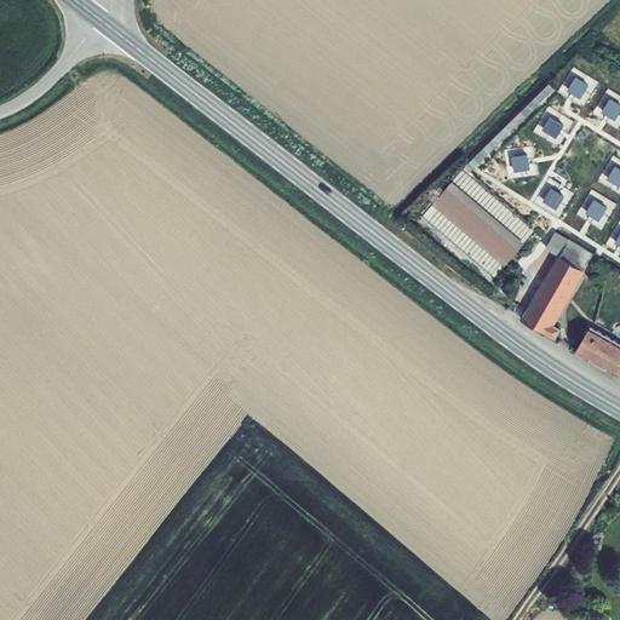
[(590,85),(577,76),(568,91),(581,99),(590,85)]
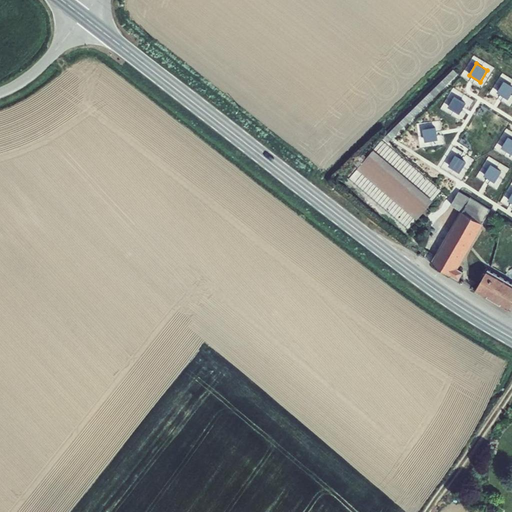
[(452,67),(382,136),(388,142),(458,74),(452,67)]
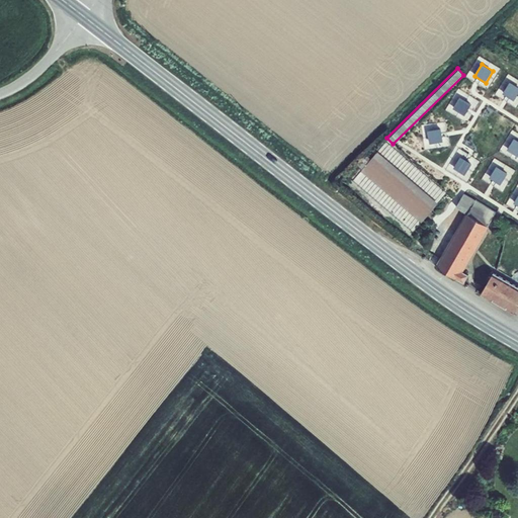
[(517,94),(517,86),(510,82),(503,93),(514,100),(517,94)]
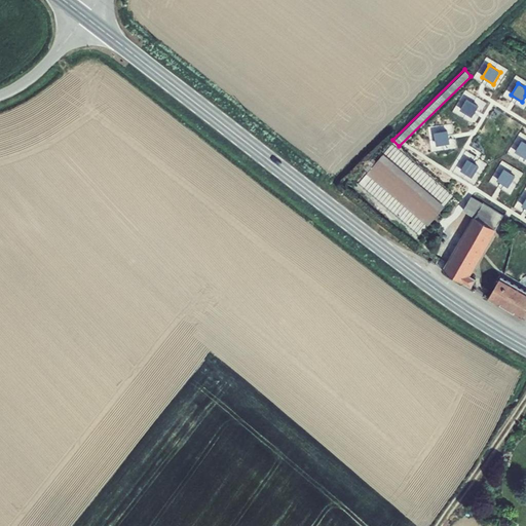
[(479,106),(467,99),(460,110),(473,117),(479,106)]
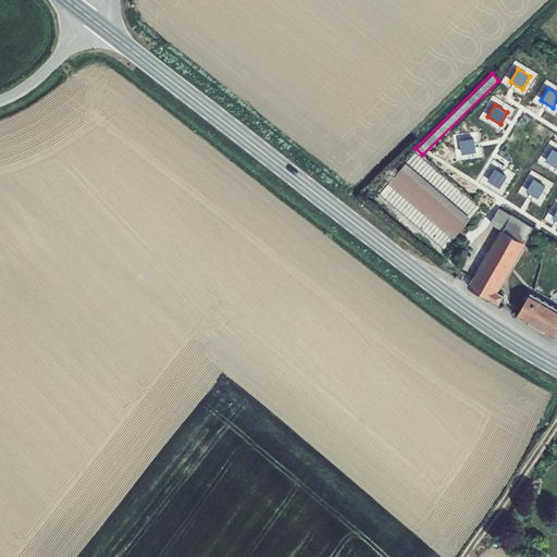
[(474,138),(460,140),(462,155),(478,152),(474,138)]
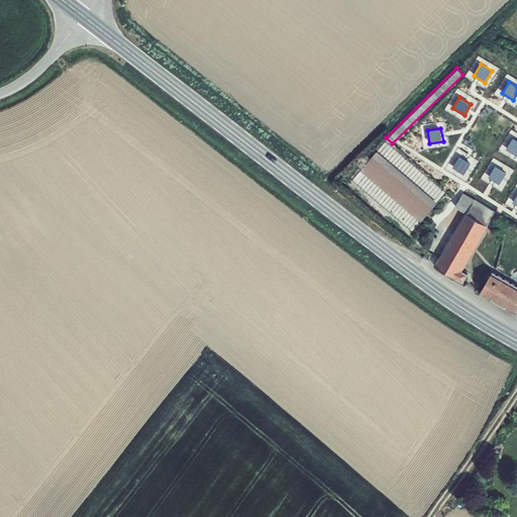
[(516,139),(514,137),(507,149),(516,156),(516,139)]
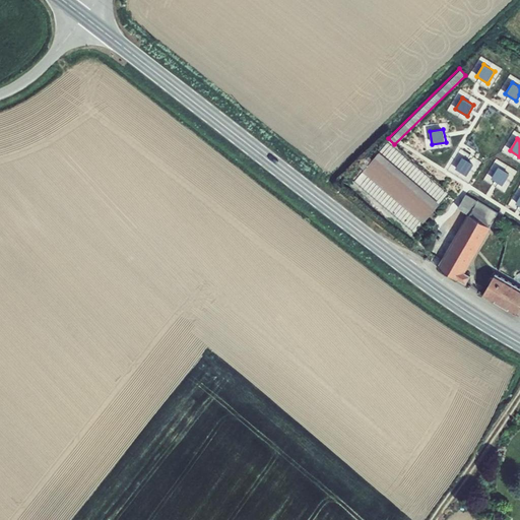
[(440,204),(380,152),(373,159),(364,171),(363,172),(424,223),(440,204)]
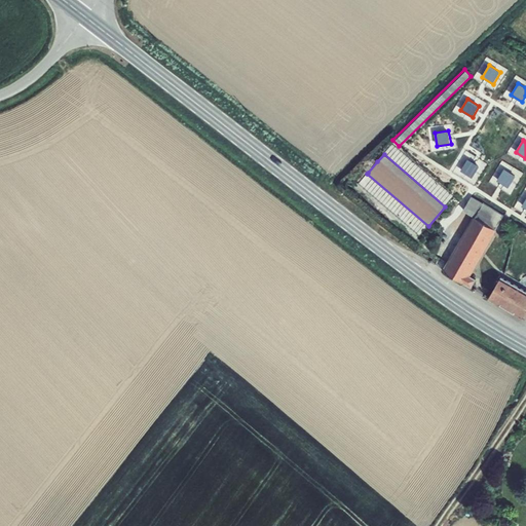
[(363,166),(368,173),(377,161),(374,158),(371,161),(369,159),(363,166)]
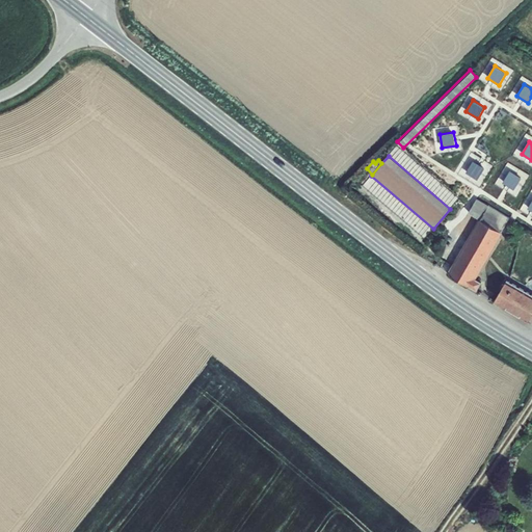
[(485,168),(474,161),(466,173),(478,180),(485,168)]
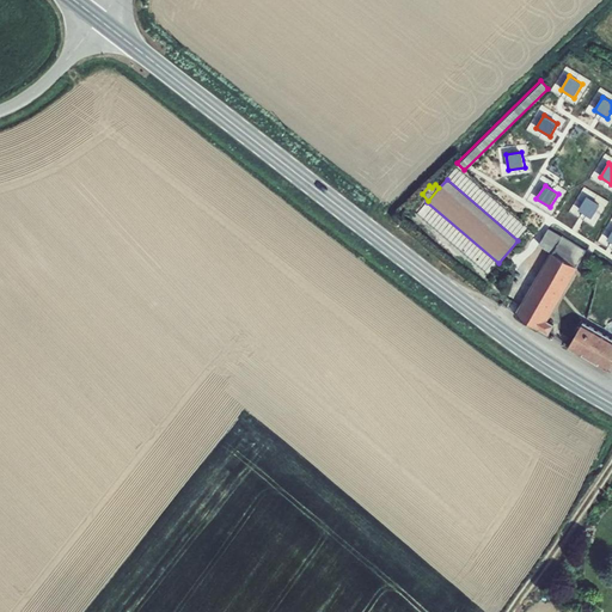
[(601,195),(597,202),(601,204),(594,216),(600,219),(611,201),(601,195)]
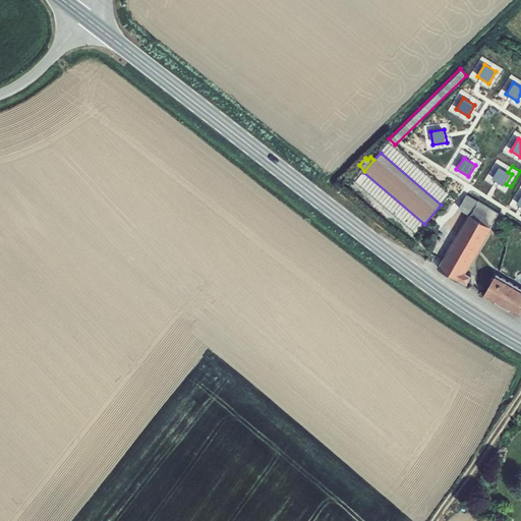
[(511,174),(500,168),(493,179),(504,186),(511,174)]
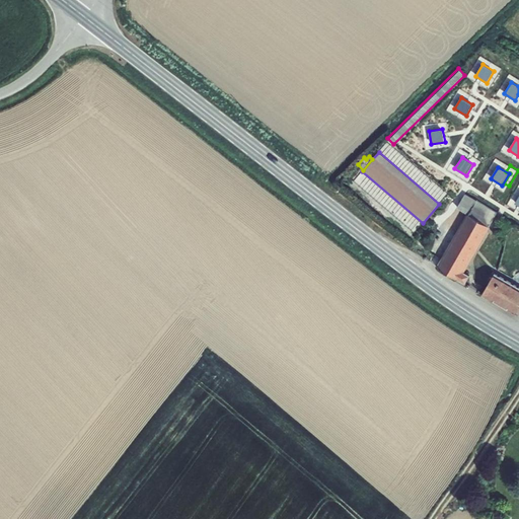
[(457,208),(468,214),(490,227),(498,213),(465,194),(457,208)]
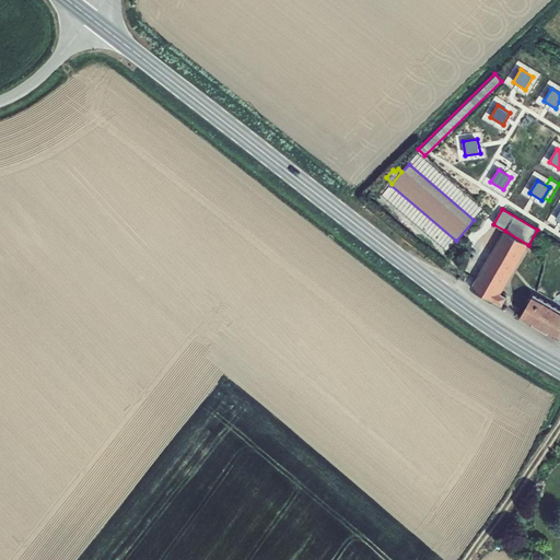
[(505,231),(471,289),(494,302),(502,307),(508,298),(502,294),(529,245),(528,245),(505,231)]
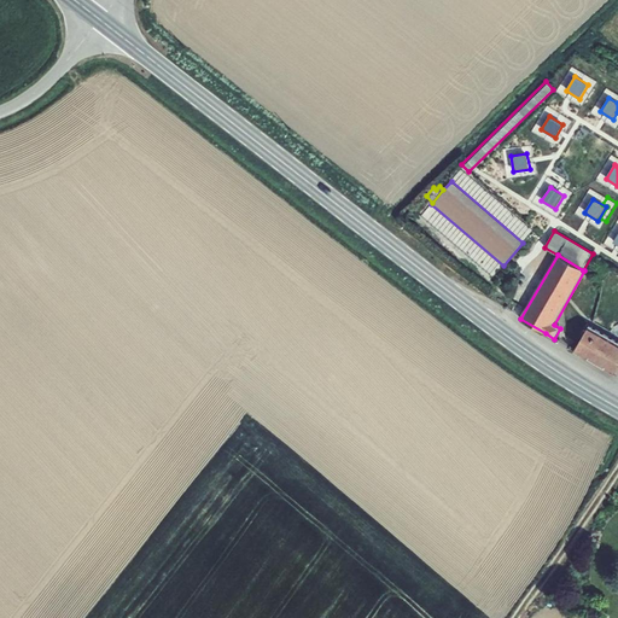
[(617,378),(617,377),(617,342),(589,326),(573,353),(617,378)]
